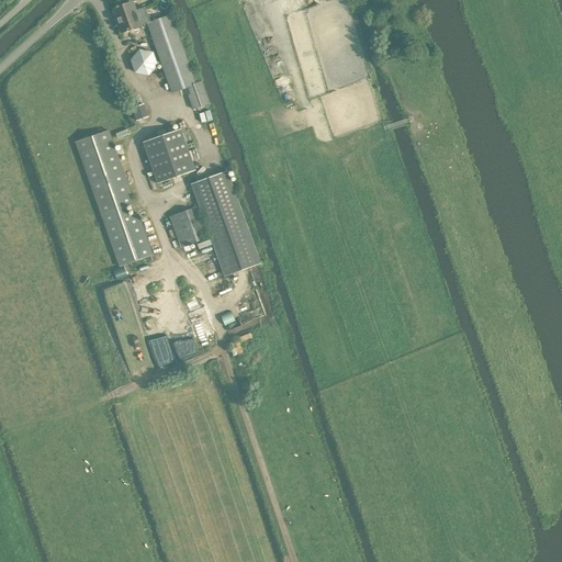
[(193,109),(210,103),(202,81),(195,83),(183,48),(179,36),(171,14),(155,21),(149,6),(139,10),(139,11),(137,12),(133,1),(113,9),(122,33),(142,25),(147,23),(172,93),(186,88),(193,109)]
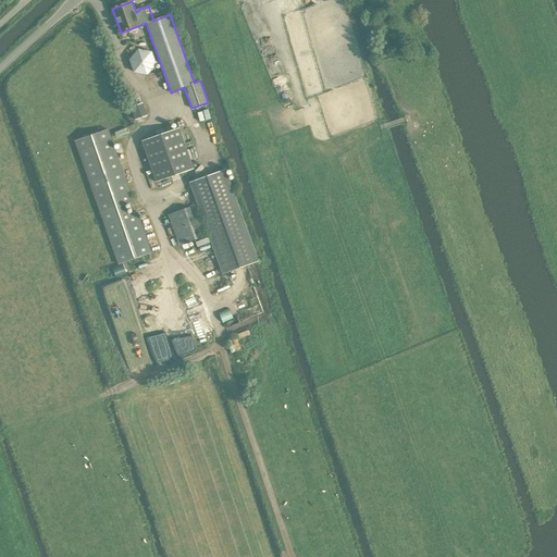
[(130,60),(134,73),(147,75),(157,64),(152,51),(138,49),(130,60)]
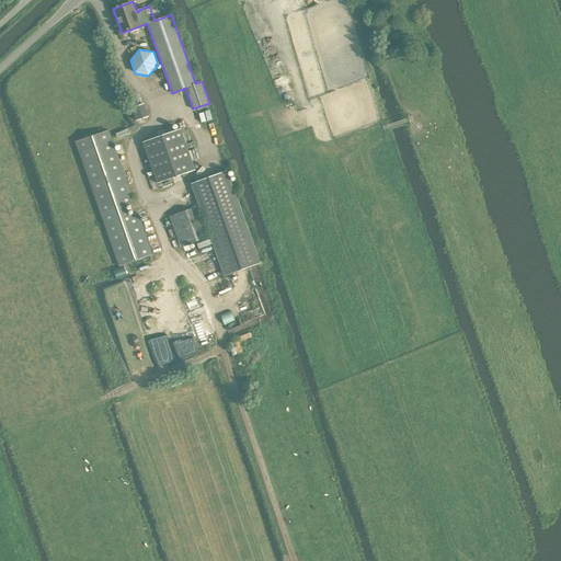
[(144,104),(133,109),(137,121),(148,116),(144,104)]
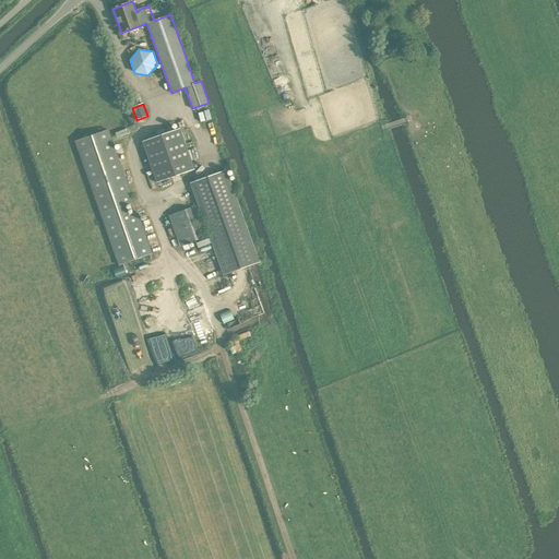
[(143,142),(157,182),(194,169),(180,129),(143,142)]
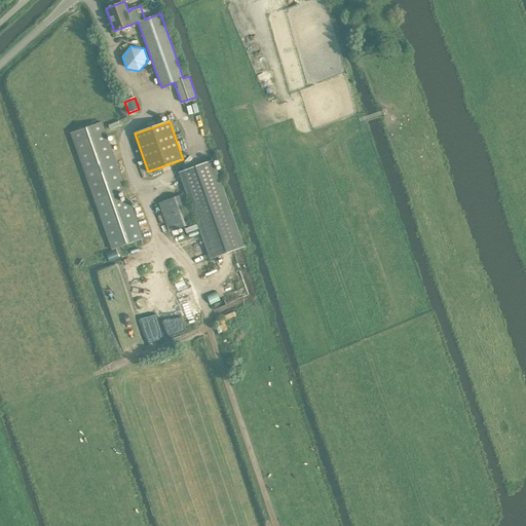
[(71,134),(112,250),(144,238),(129,199),(121,202),(118,193),(126,190),(103,122),(71,134)]
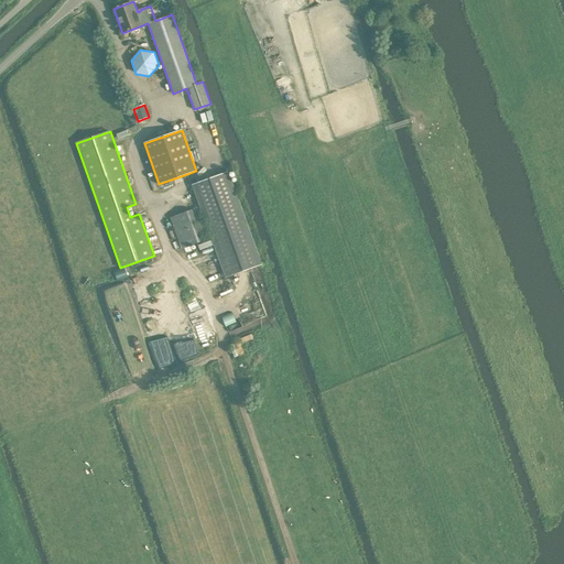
[(226,278),(262,264),(229,172),(193,185),(226,278)]
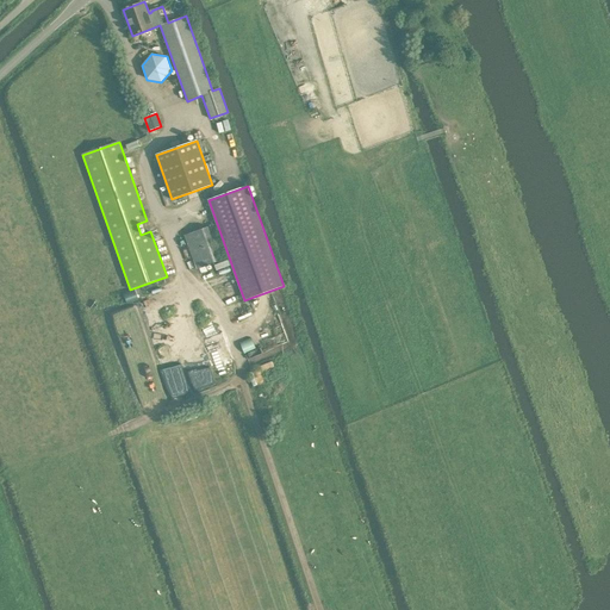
[(209,226),(185,236),(197,269),(221,261),(209,226)]
